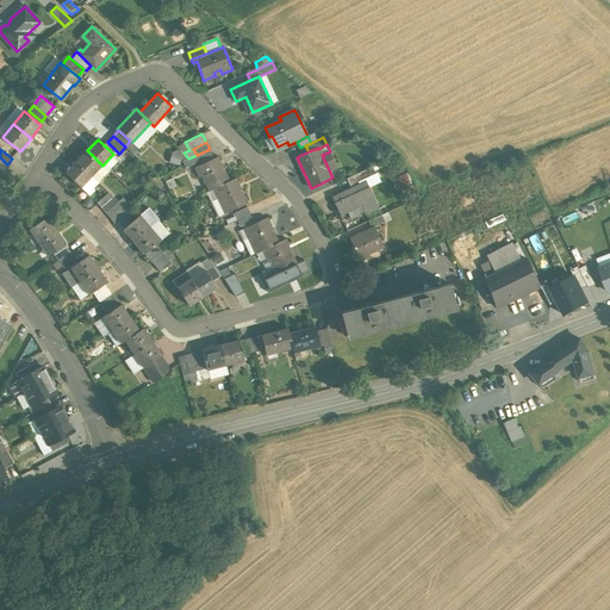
[(210,149),(197,155),(199,162),(212,156),(210,149)]
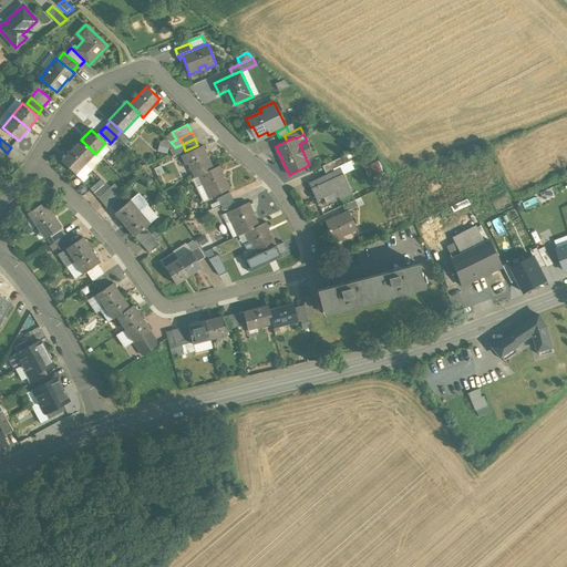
[(95,154),(81,140),(71,151),(85,164),(95,154)]
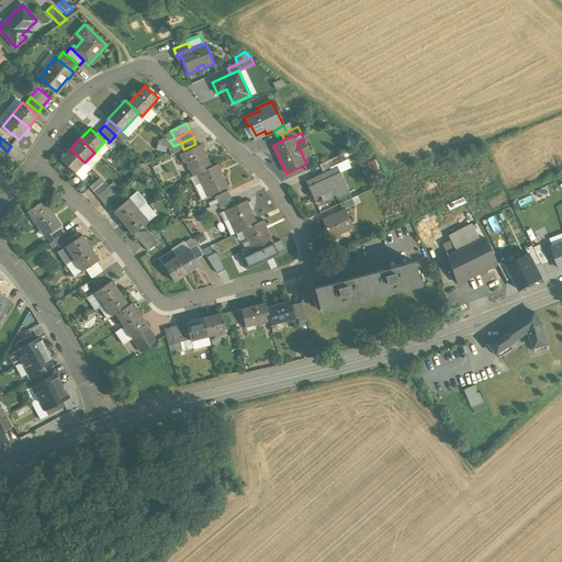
[(173,146),(168,148),(171,155),(183,149),(181,143),(173,146)]
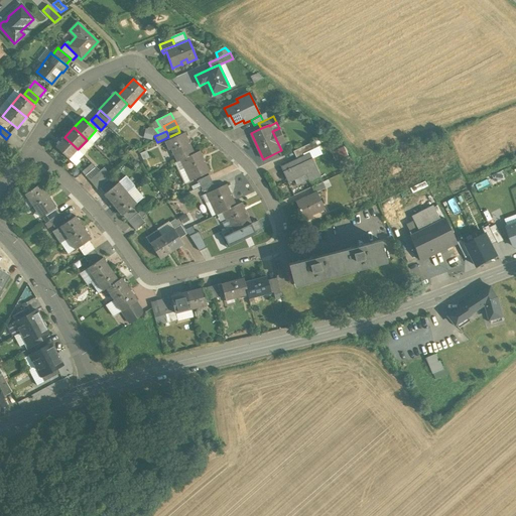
[(184,132),(164,142),(168,150),(173,148),(179,160),(180,160),(195,153),(188,142),(184,133),(184,132)]
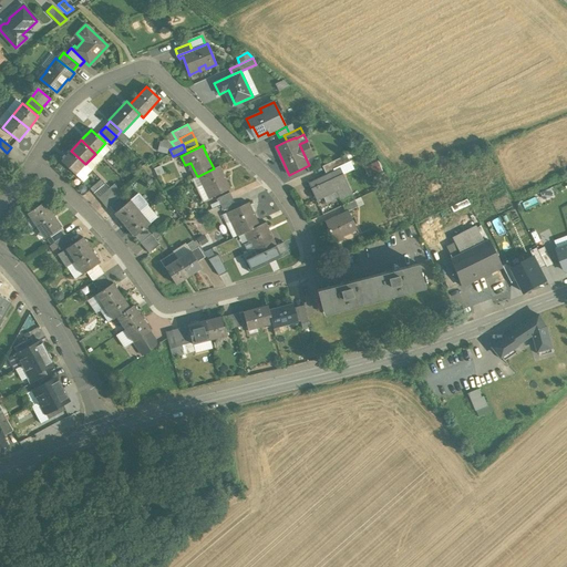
[(71,151),(61,161),(75,175),(85,164),(71,151)]
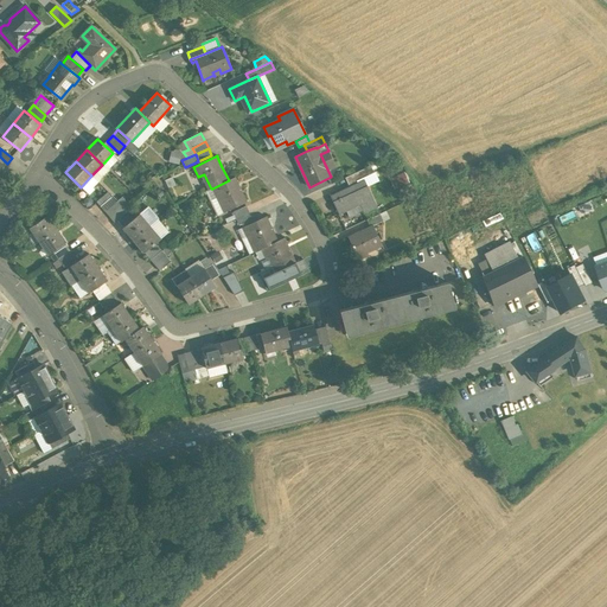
[(364,168),(345,178),(349,185),(350,184),(368,176),(364,168)]
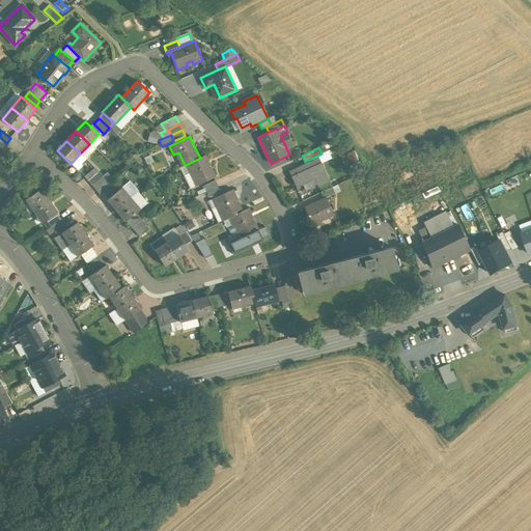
[(322,154),(306,161),(306,163),(318,158),(322,163),(331,159),(328,150),(322,154)]
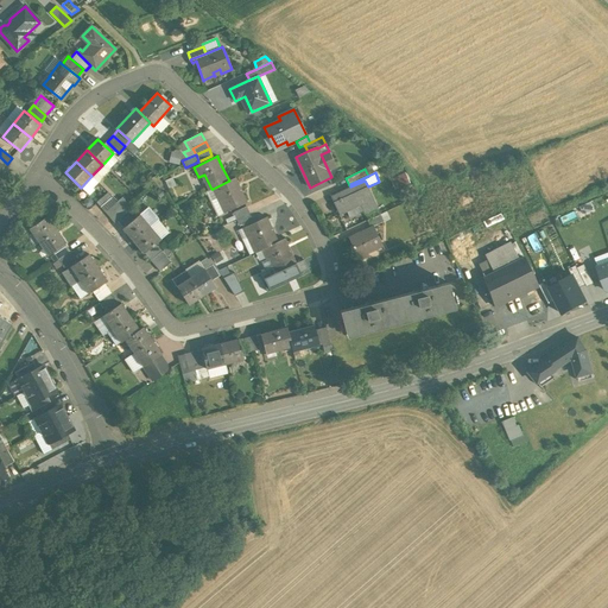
[(92,176),(81,188),(88,195),(99,183),(92,176)]
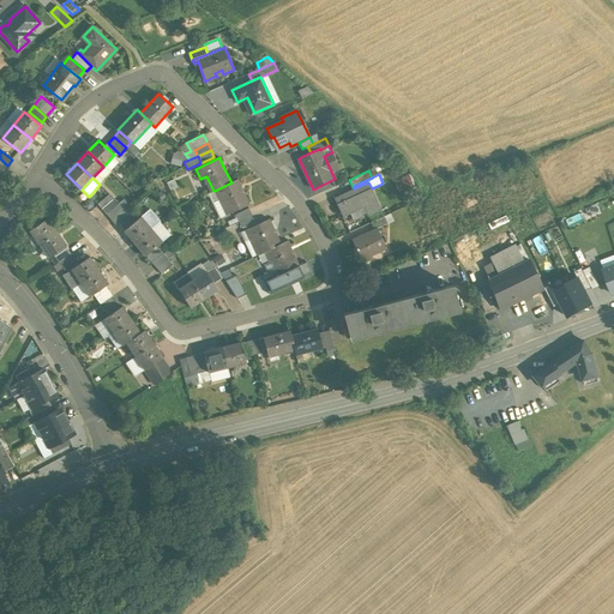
[(238,180),(232,182),(215,191),(218,200),(224,198),(230,212),(226,215),(226,216),(250,204),(242,191),(238,180)]
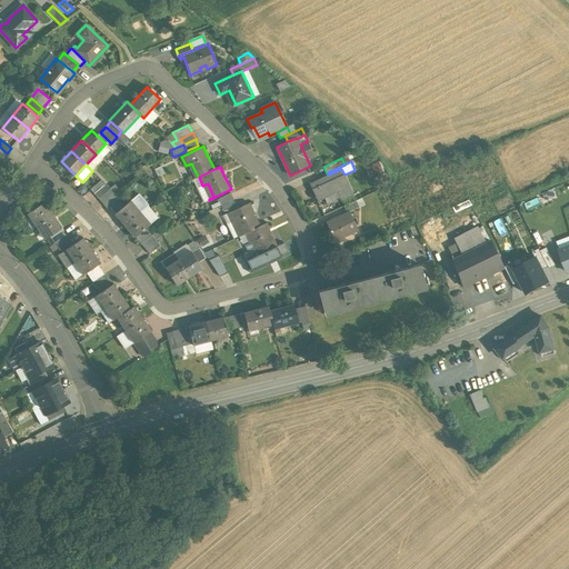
[(345,175),(341,169),(328,175),(309,183),(318,201),(325,198),(323,196),(336,190),(341,201),(353,195),(345,175)]
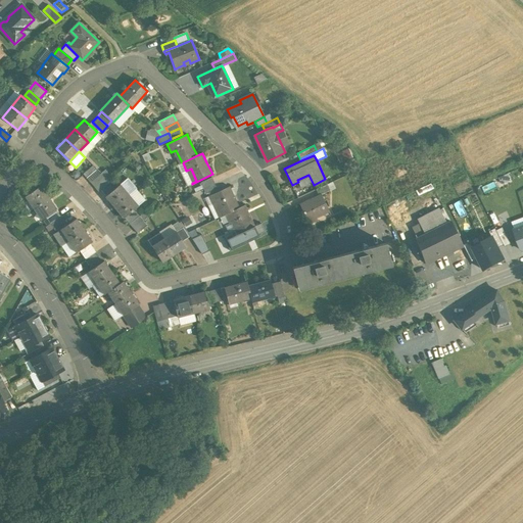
[(95,170),(86,178),(90,183),(100,175),(95,170)]
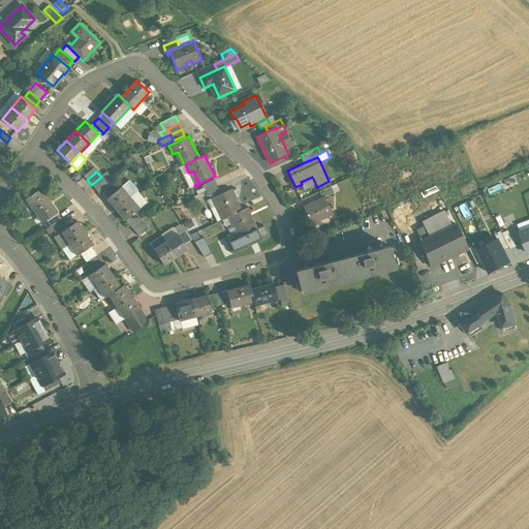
[(101,177),(91,185),(95,189),(104,182),(101,177)]
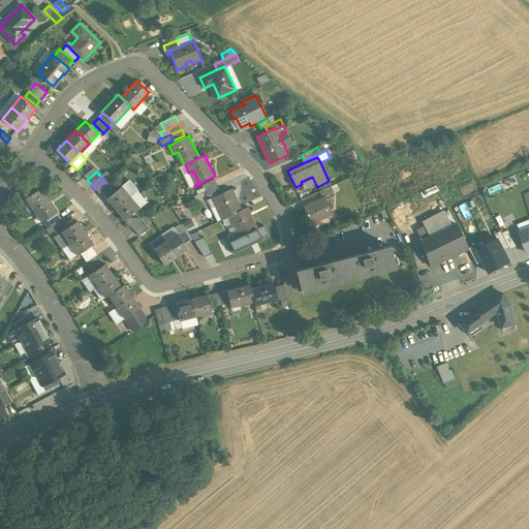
[(214,180),(204,185),(206,191),(217,185),(214,180)]
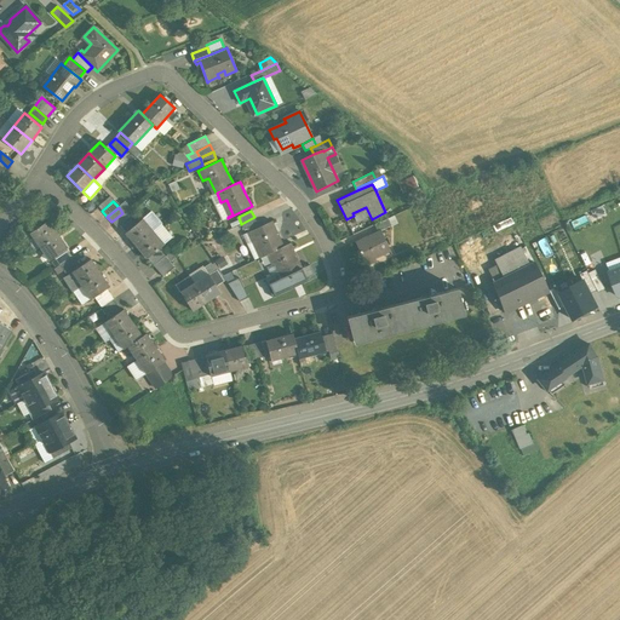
[(143,219),(153,231),(161,224),(151,212),(143,219)]
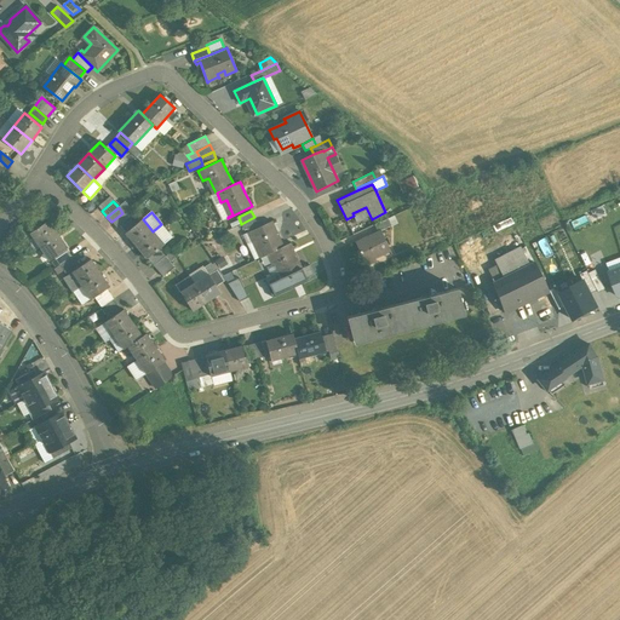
[(122,213),(112,222),(116,228),(119,225),(127,218),(122,213)]
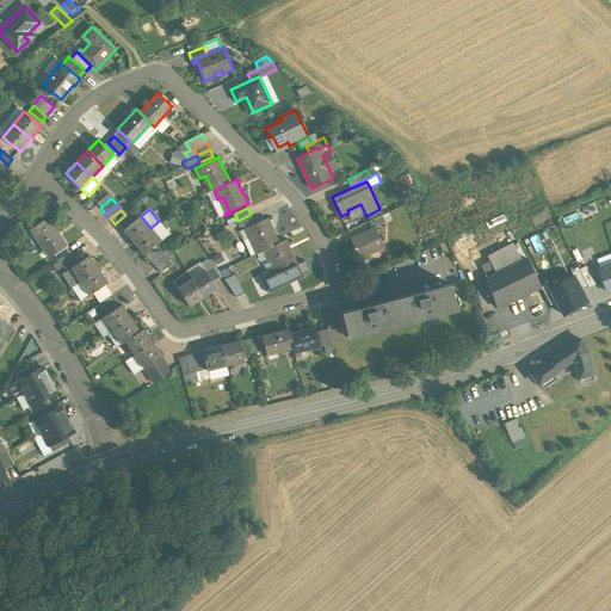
[(117,222),(123,230),(134,221),(128,214),(125,215),(117,222)]
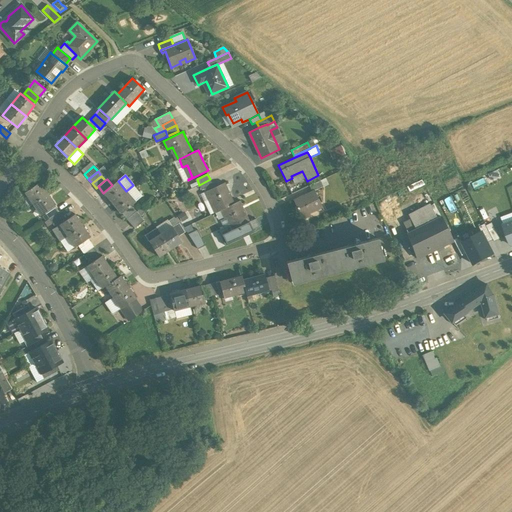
[(210,179),(199,185),(202,190),(212,185),(210,179)]
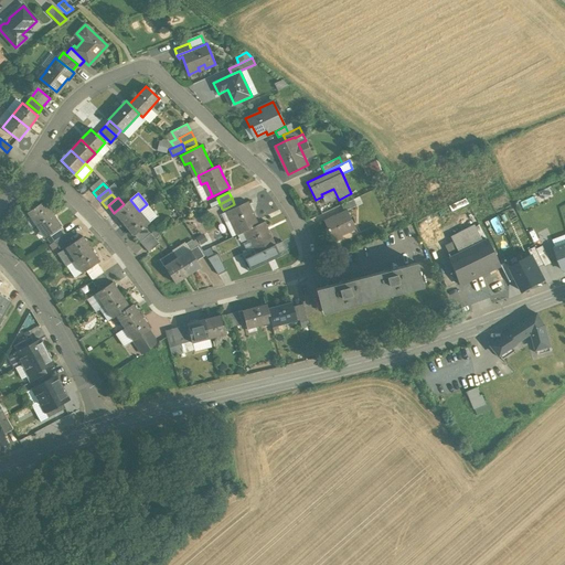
[(34,199),(23,206),(27,212),(38,205),(34,199)]
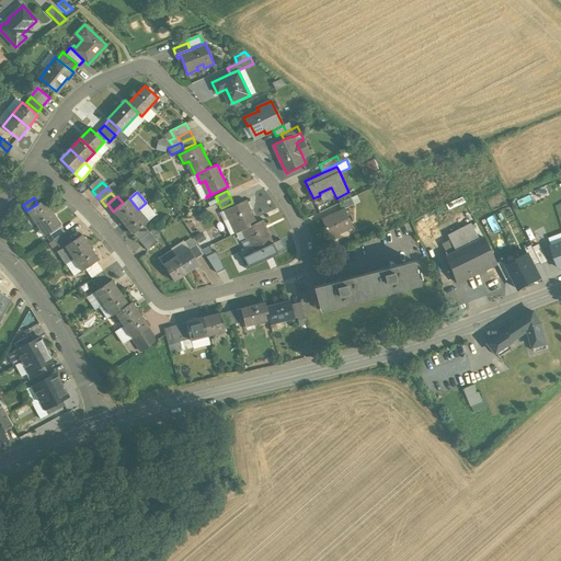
[(123,203),(113,212),(123,222),(138,209),(129,198),(123,203)]
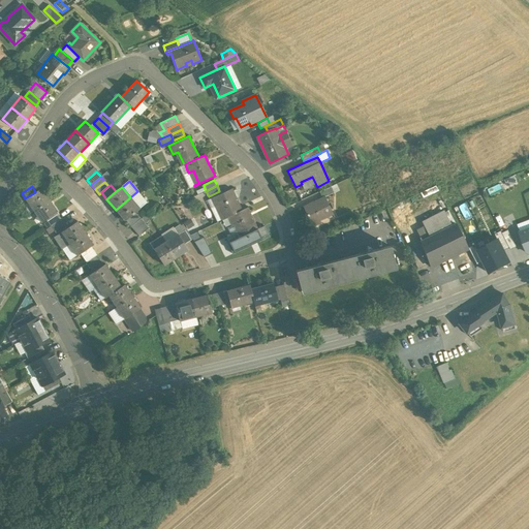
[(331,187),(319,192),(322,197),(324,196),(325,197),(334,193),(331,187)]
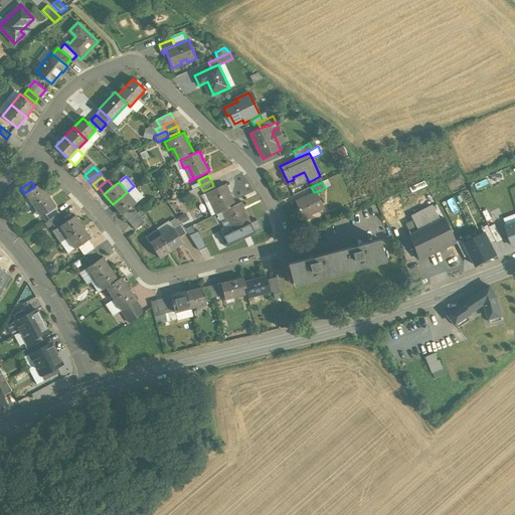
[(34,187),(24,193),(25,194),(32,205),(48,194),(40,183),(34,187)]
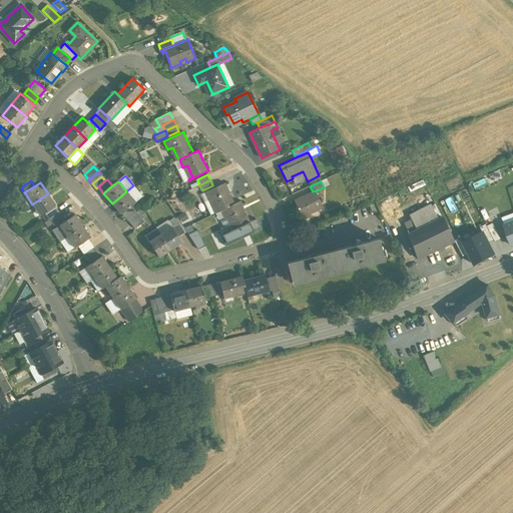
[(224,182),(205,192),(209,200),(213,198),(219,211),(220,210),(234,203),(229,192),(228,192),(224,183),(225,183),(224,182)]
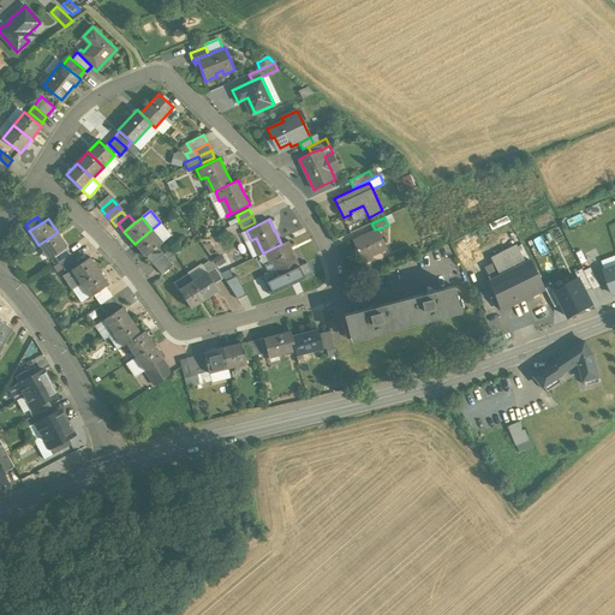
[(25,225),(23,221),(17,226),(24,236),(30,232),(25,225)]
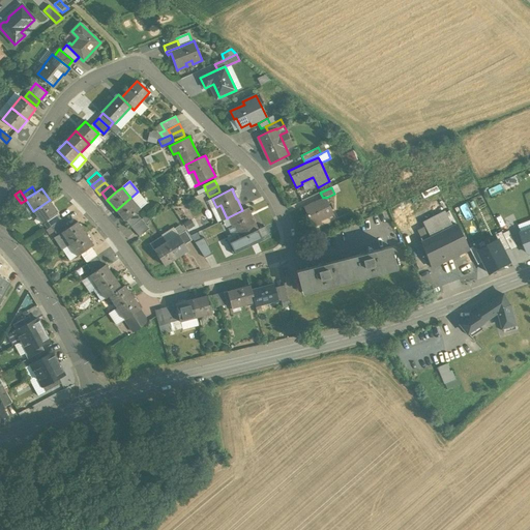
[(323,198),(314,202),(314,203),(304,207),(313,227),(322,223),(320,218),(332,212),(326,198),(325,197),(323,198)]
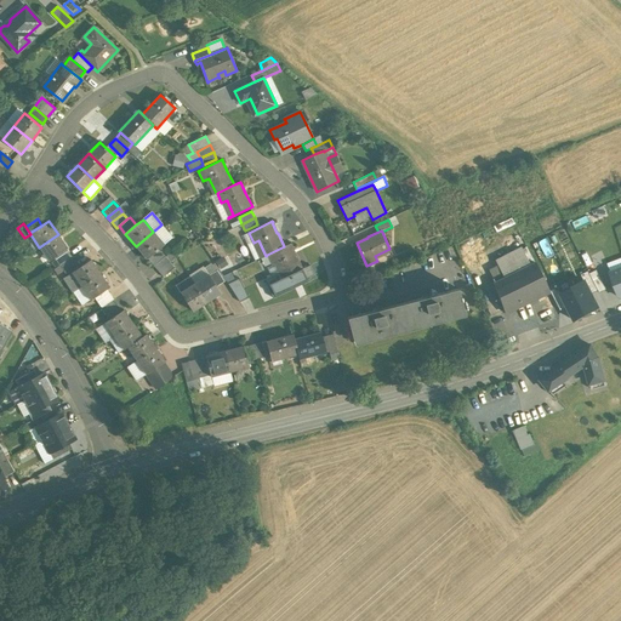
[(153,232),(136,246),(147,260),(147,258),(159,249),(164,244),(153,232)]
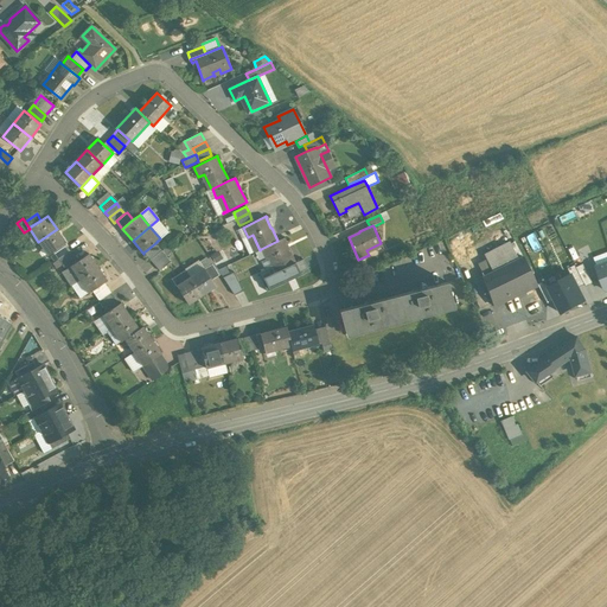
[(57,229),(38,242),(48,255),(65,243),(57,229)]
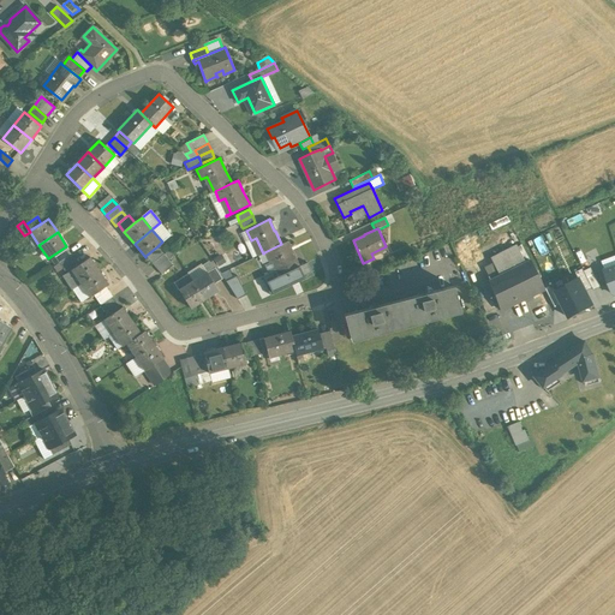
[(281,244),(264,252),(269,262),(274,260),(281,275),(299,267),(293,252),(292,252),(287,242),(281,244)]
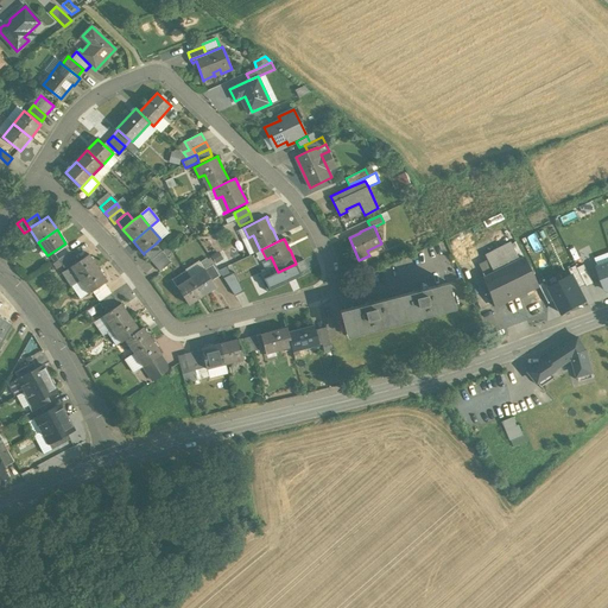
[(144,253),(150,260),(162,251),(156,244),(144,253)]
